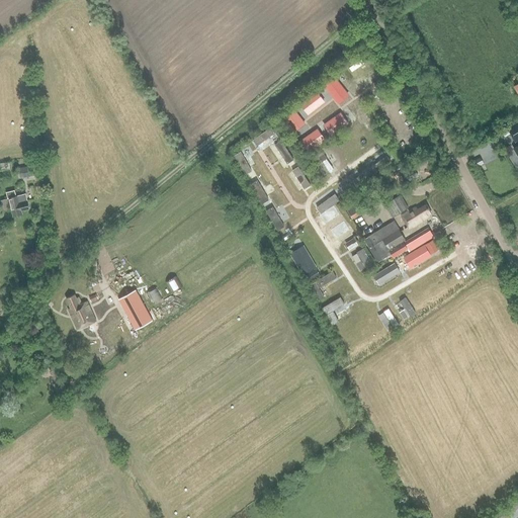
[(338,103),(348,95),(335,78),(325,86),(338,103)]
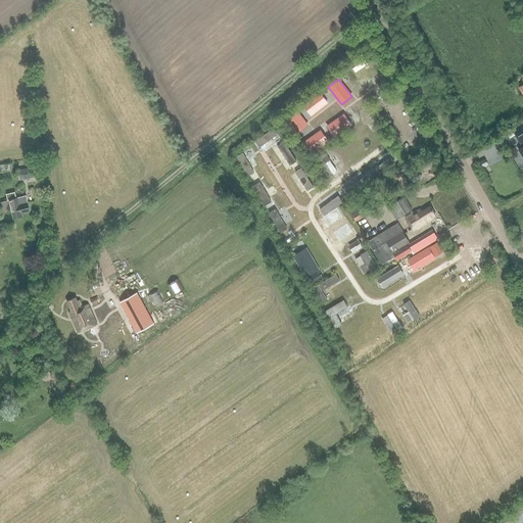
[(302,105),(311,115),(327,103),(319,93),(302,105)]
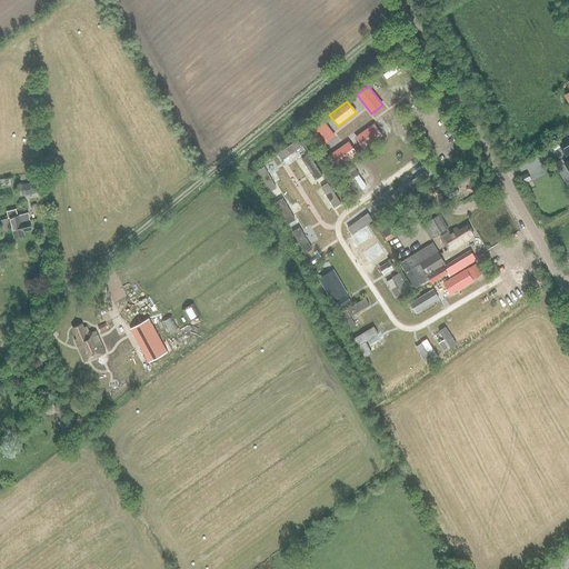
[(333,137),(320,120),(309,129),(322,146),(333,137)]
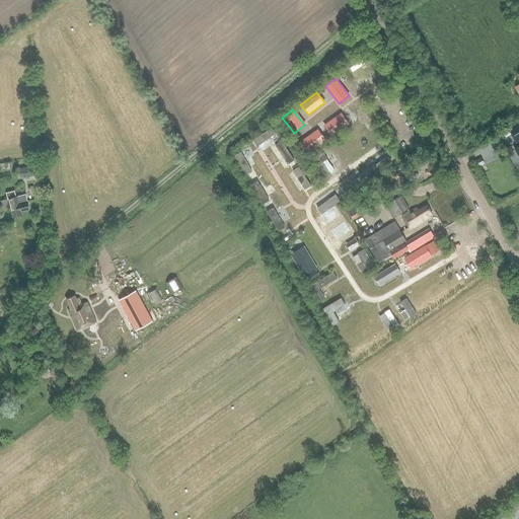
[(349,124),(342,114),(325,125),(332,135),(349,124)]
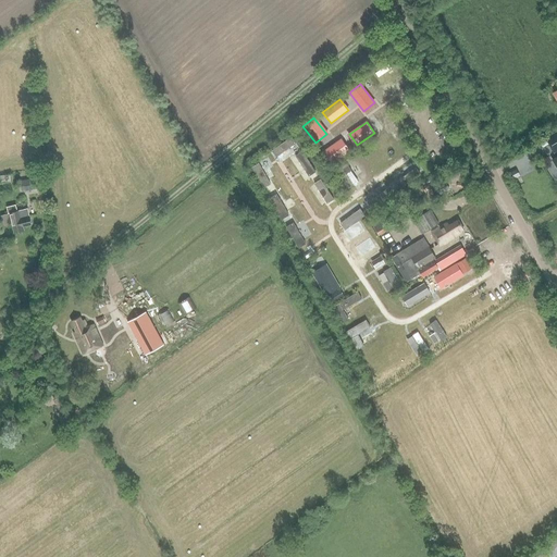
[(556,131),(546,137),(555,152),(556,150),(556,157),(553,160),(556,168),(556,131)]
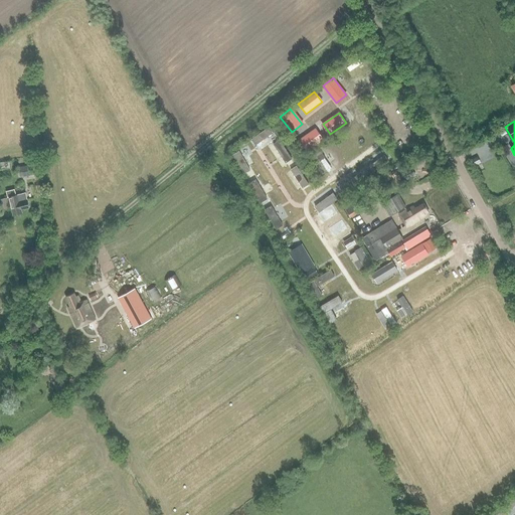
[(322,139),(315,130),(299,141),(306,151),(322,139)]
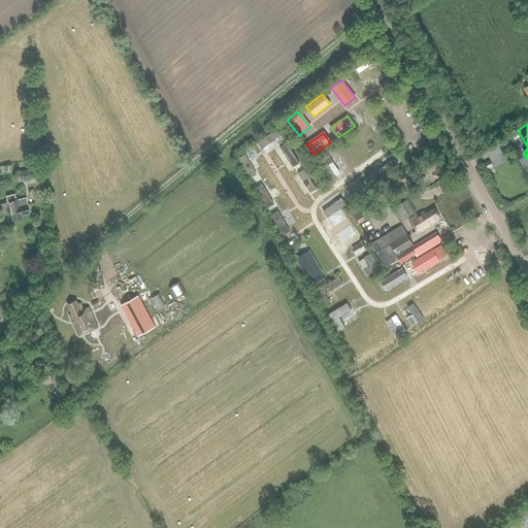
[(355,135),(336,147),(340,155),(360,142),(355,135)]
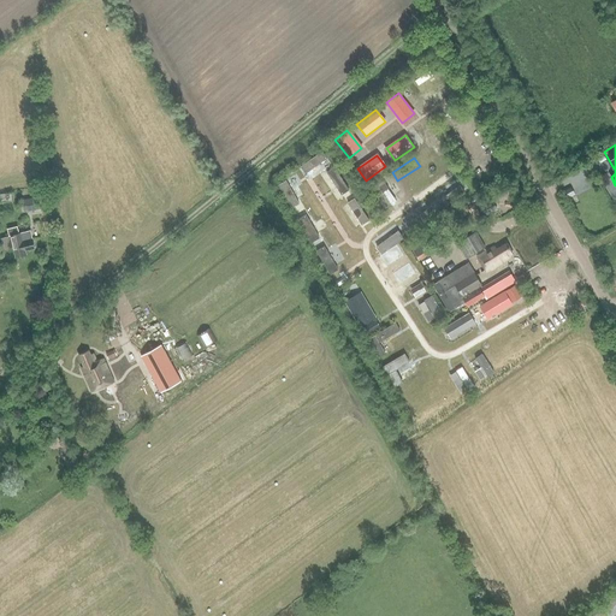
[(320,170),(315,161),(307,166),(313,175),(320,170)]
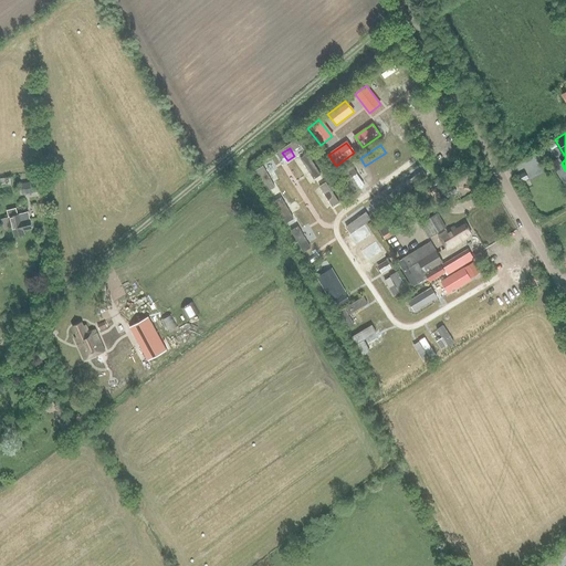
[(250,173),(255,180),(278,166),(273,158),(250,173)]
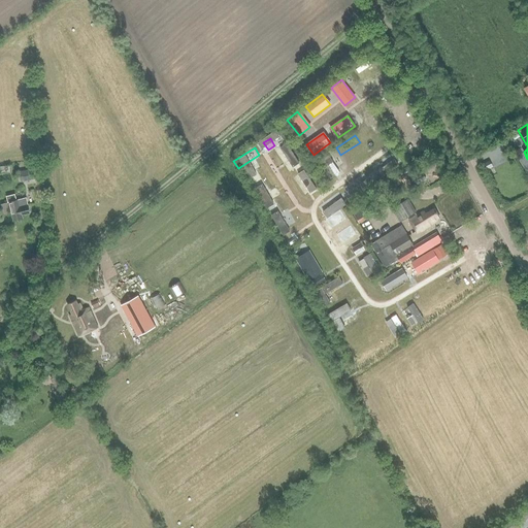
[(318,163),(329,179),(335,175),(328,165),(333,162),(329,155),(318,163)]
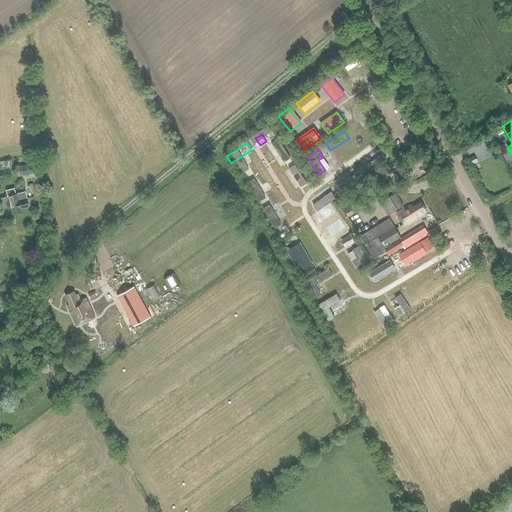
[(267,156),(272,163),(278,159),(274,152),(267,156)]
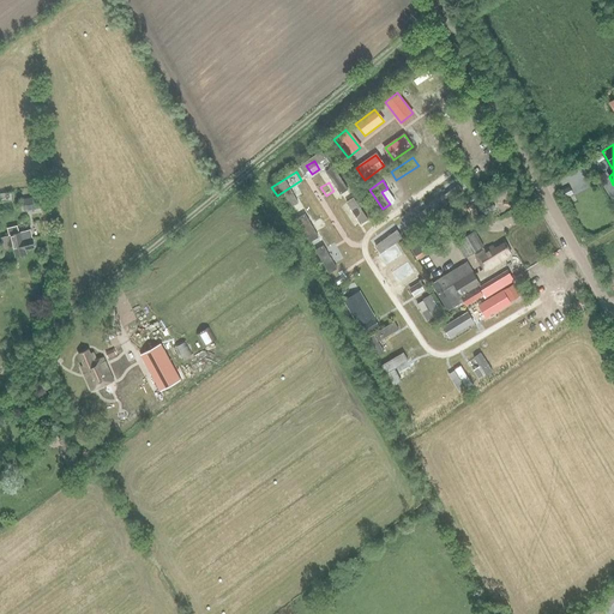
[(441,208),(463,192),(458,185),(437,200),(441,208)]
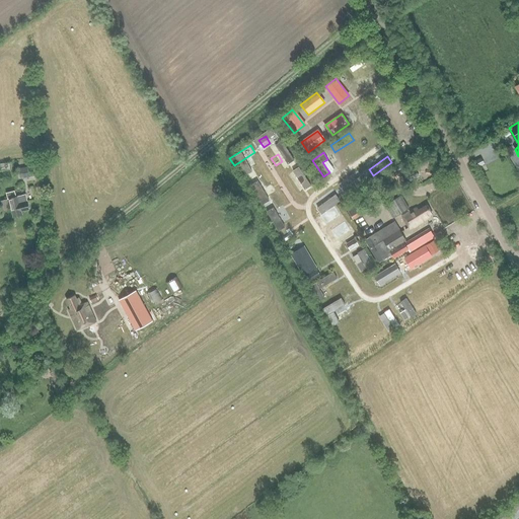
[(477,168),(485,164),(480,158),(474,162),(477,168)]
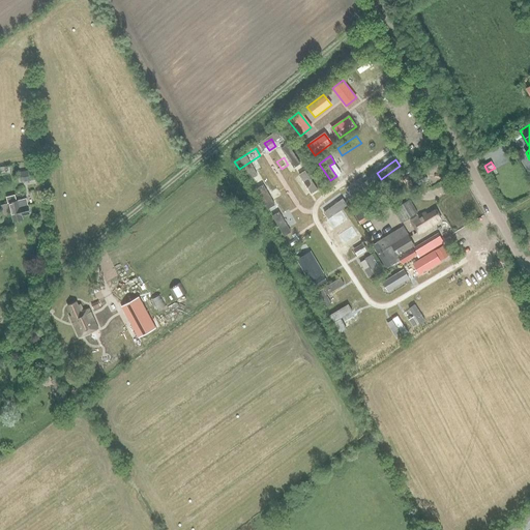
[(246,181),(252,187),(272,175),(268,168),(246,181)]
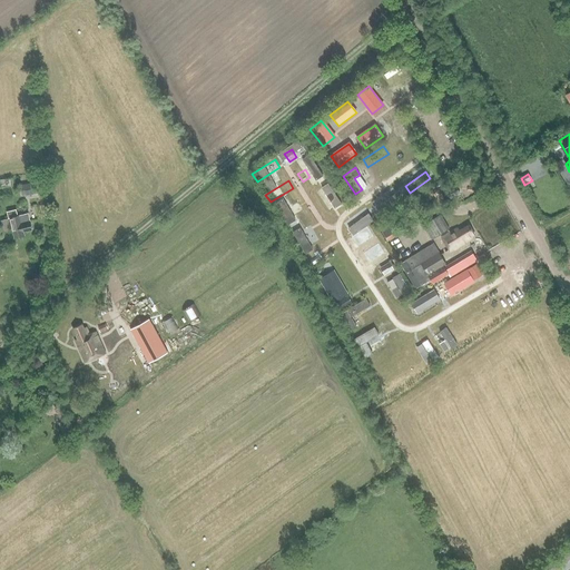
[(38,194),(36,183),(20,185),(21,196),(38,194)]
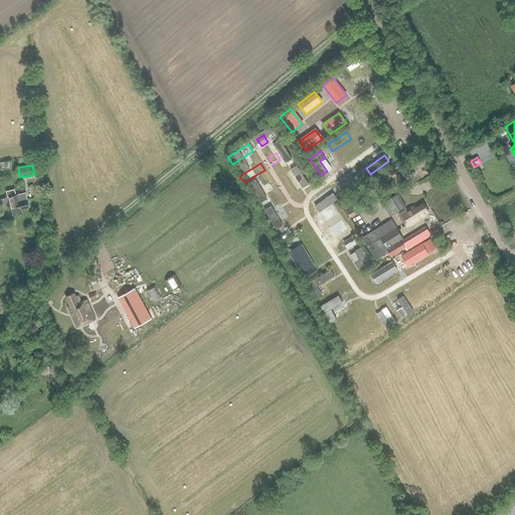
[(283,179),(287,186),(294,181),(290,175),(283,179)]
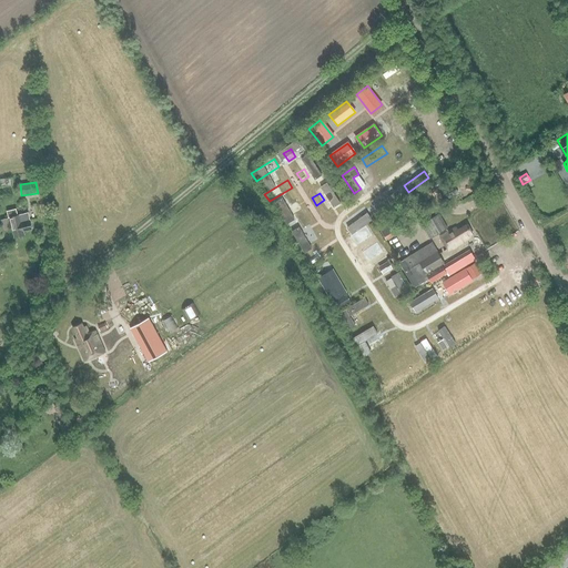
[(367,195),(362,201),(366,206),(373,202),(367,195)]
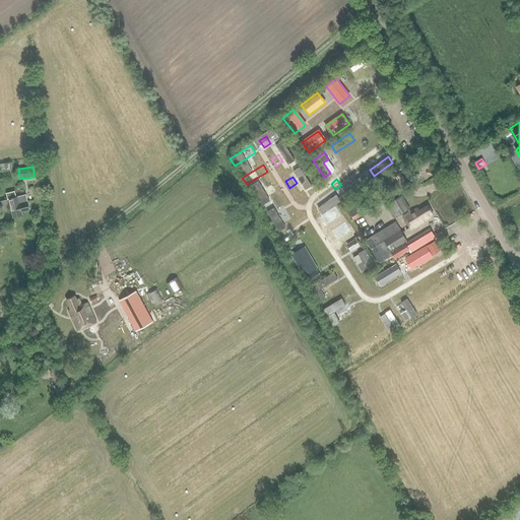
[(375,184),(368,188),(377,200),(383,196),(375,184)]
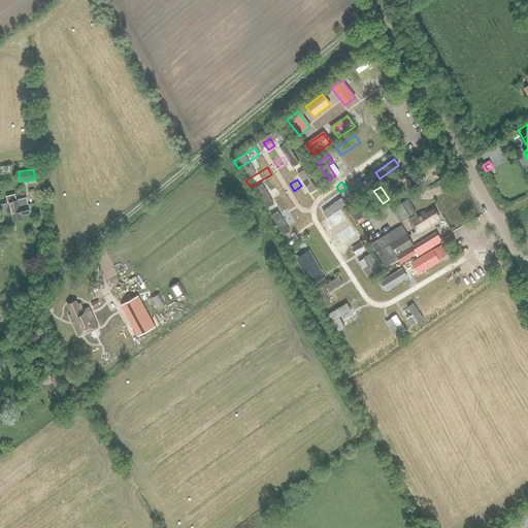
[(260,202),(265,209),(286,196),(281,189),(260,202)]
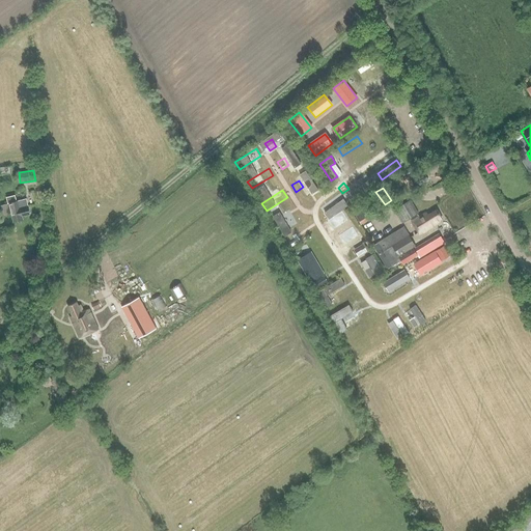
[(310,190),(302,193),(312,214),(320,210),(310,190)]
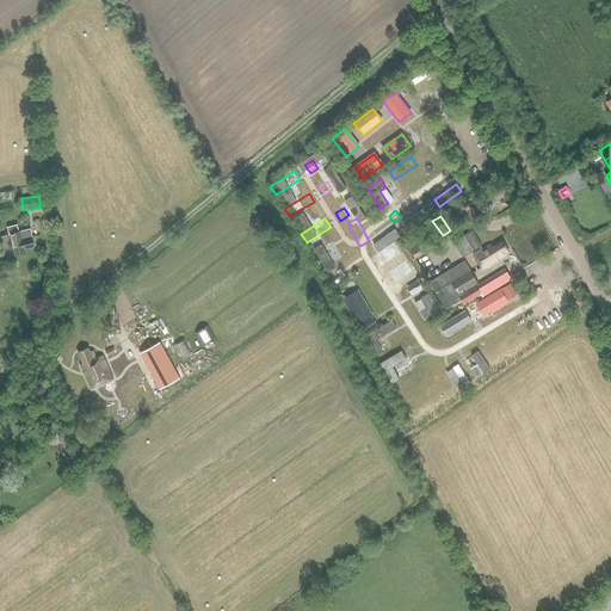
[(12,246),(13,246),(16,255),(26,253),(25,248),(35,246),(32,238),(29,239),(26,230),(19,232),(17,224),(7,228),(12,246)]
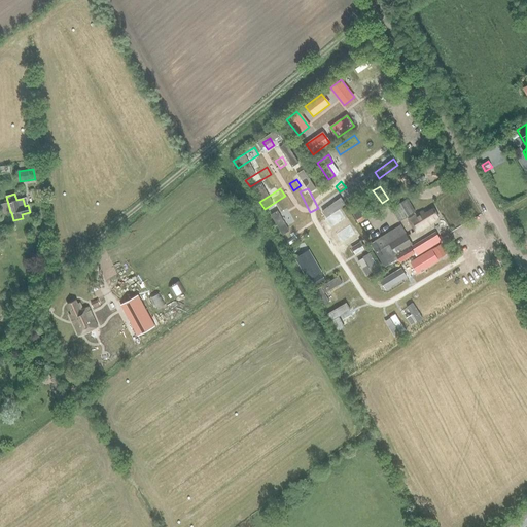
[(398,222),(415,212),(407,199),(390,209),(398,222)]
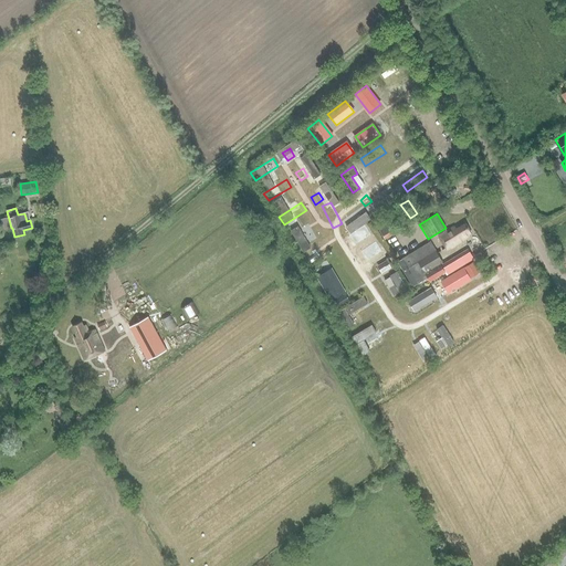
[(471,232),(465,223),(456,230),(454,227),(438,237),(447,250),(469,237),(467,234),(471,232)]
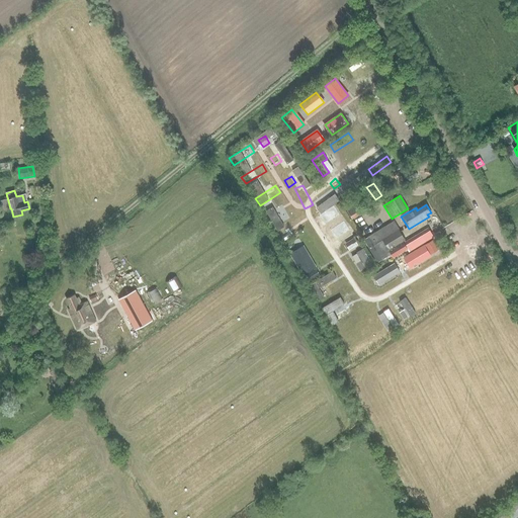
[(339,214),(334,206),(320,216),(326,224),(339,214)]
